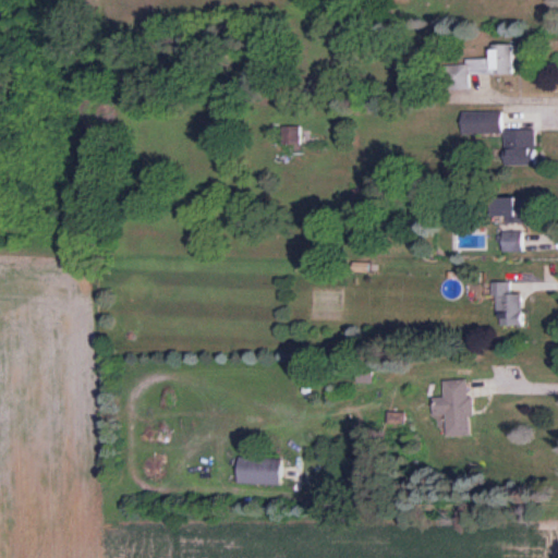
[(443,65),(443,89),(469,88),(469,75),(512,74),(512,44),(487,44),(487,59),(464,59),(464,64),(443,65)]
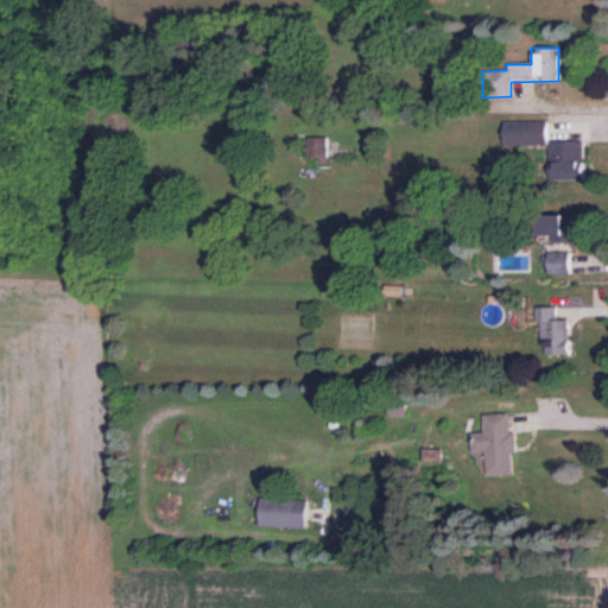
[(583,181),(584,141),(546,140),(546,122),(502,121),(502,145),(549,146),(549,179),(583,181)]
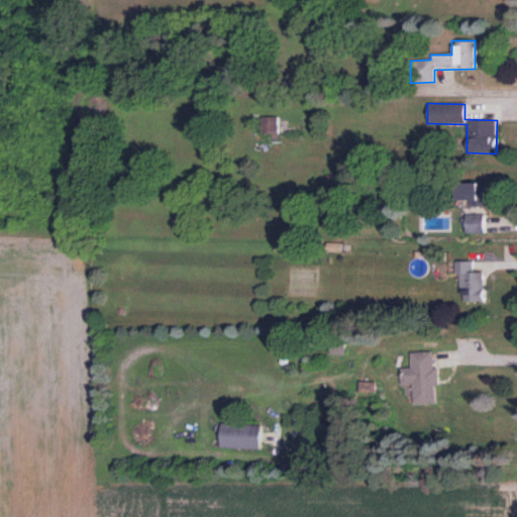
[(277,134),(277,117),(260,117),(260,134),(277,134)]
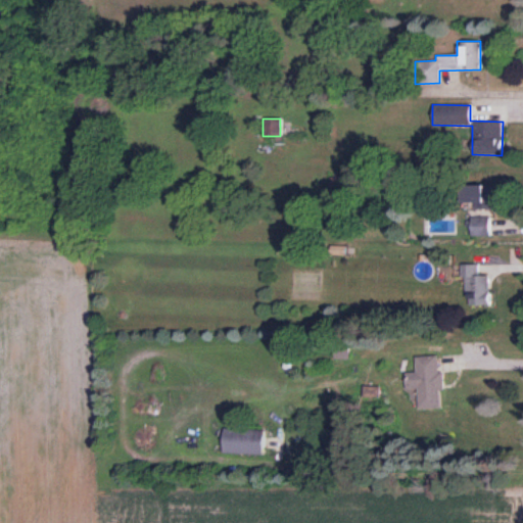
[(496,186),(458,185),(458,205),(496,206),(496,186)]
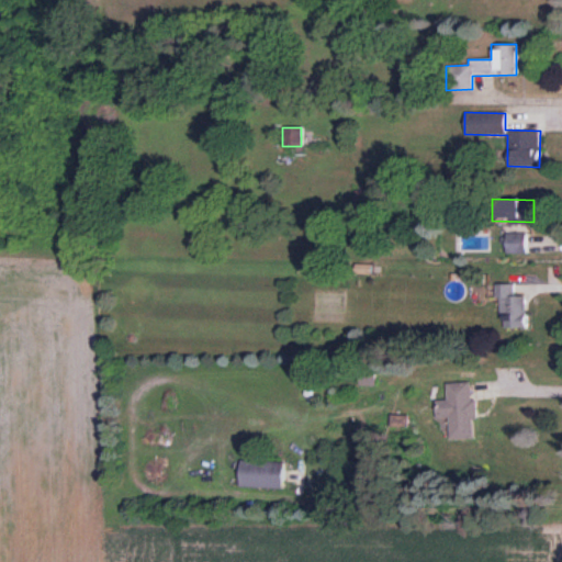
[(503,251),(527,251),(527,234),(503,234),(503,251)]
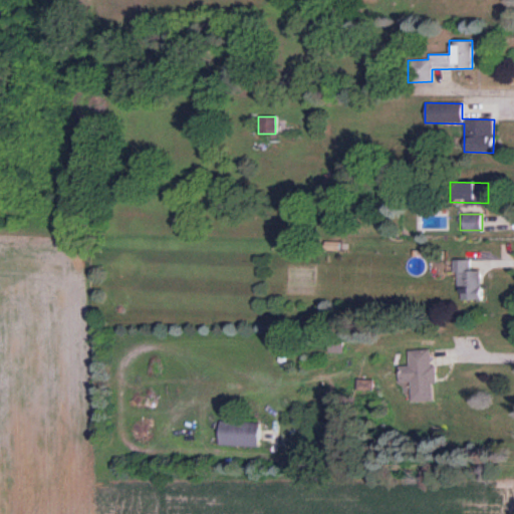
[(483,299),(482,271),(471,271),(471,260),(455,260),(456,300),(483,299)]
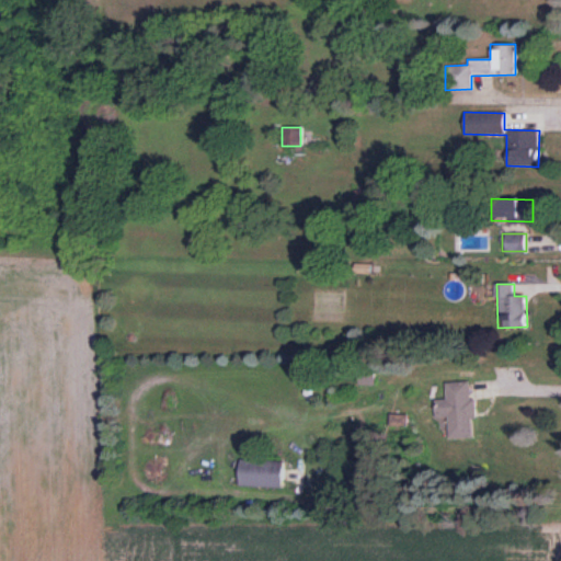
[(447,438),(472,438),(471,381),(444,381),(445,400),(434,400),(434,418),(447,418),(447,438)]
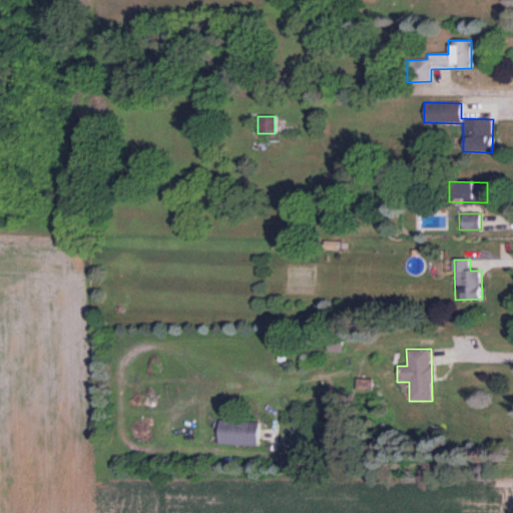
[(217,420),(215,445),(258,447),(260,423),(217,420)]
